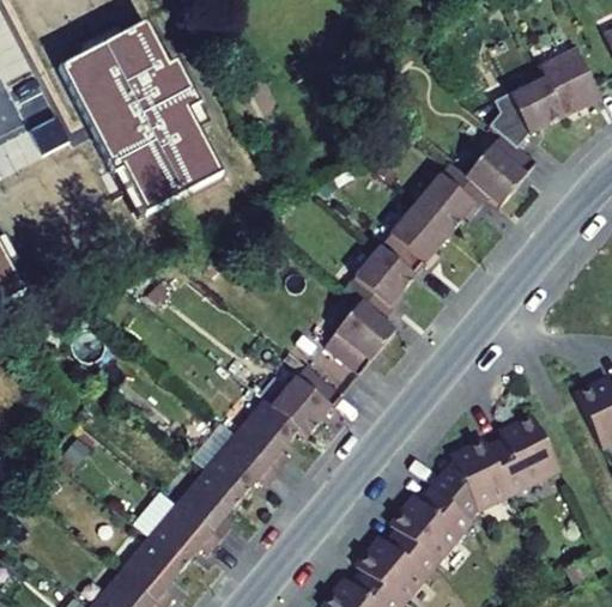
[(169,67),(140,20),(61,62),(139,210),(218,169),(181,96),(187,92),(191,90),(177,62),(169,67)]
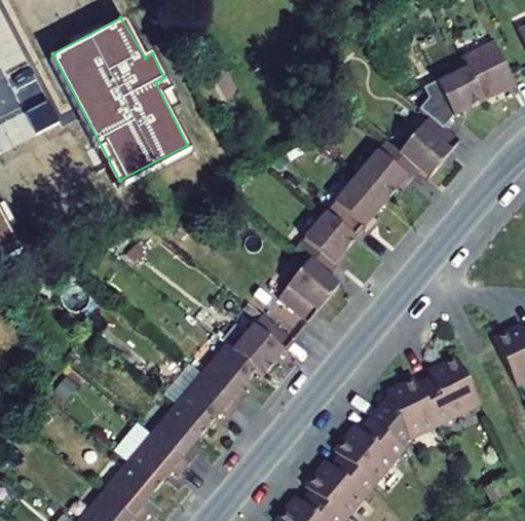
[(465,64),(483,99),(503,87),(502,84),(514,78),(494,39),(461,56),(465,64)]
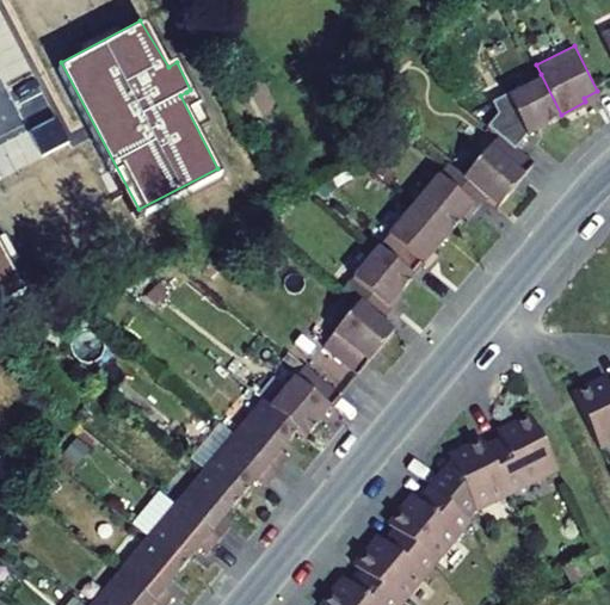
[(527,131),(561,115),(541,74),(492,98),(498,110),(488,122),(500,131),(517,146),(527,131)]
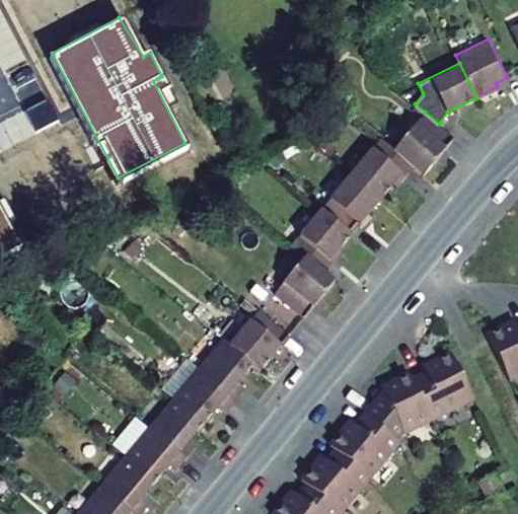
[(497,86),(509,81),(507,77),(496,83),(497,86)]
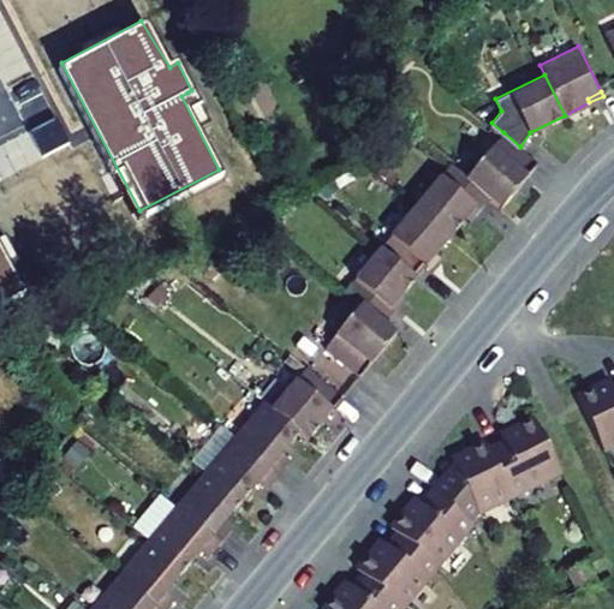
[(469,175),(504,204),(538,162),(520,147),(504,132),(469,175)]
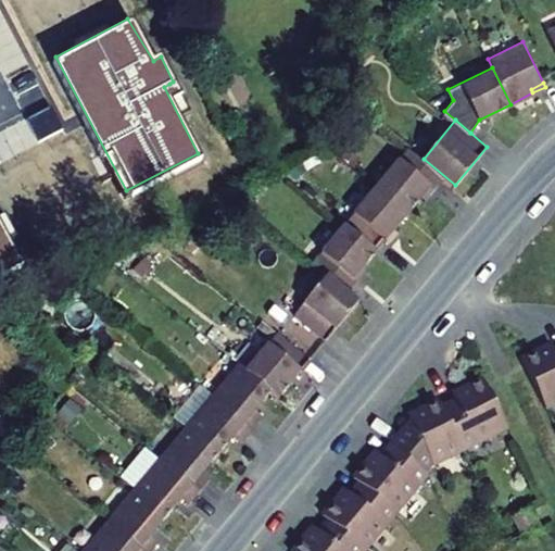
[(341,154),(352,163),(360,154),(349,146),(341,154)]
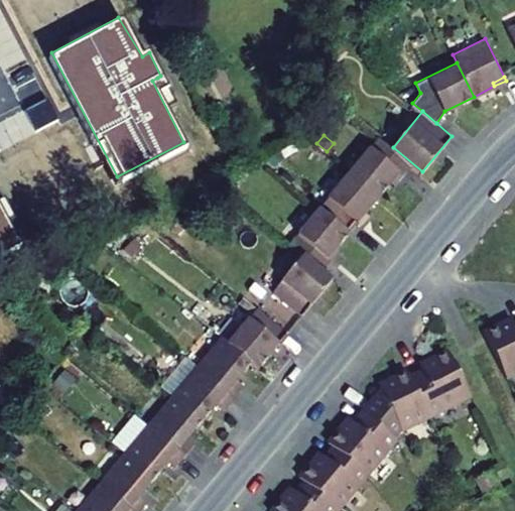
[(351,170),(320,206),(350,230),(379,195),(351,170)]
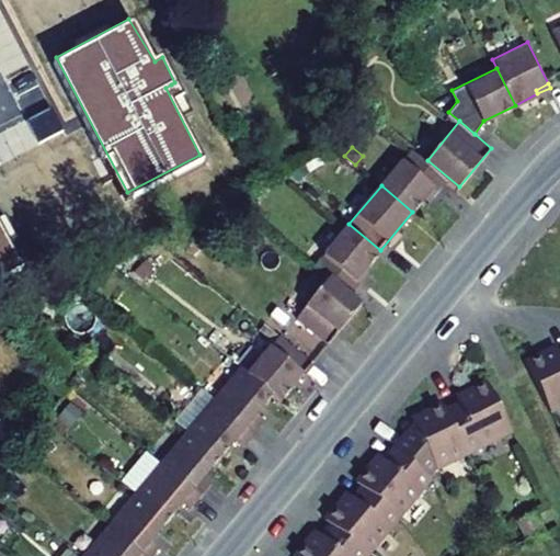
[(431,199),(437,190),(434,186),(426,195),(431,199)]
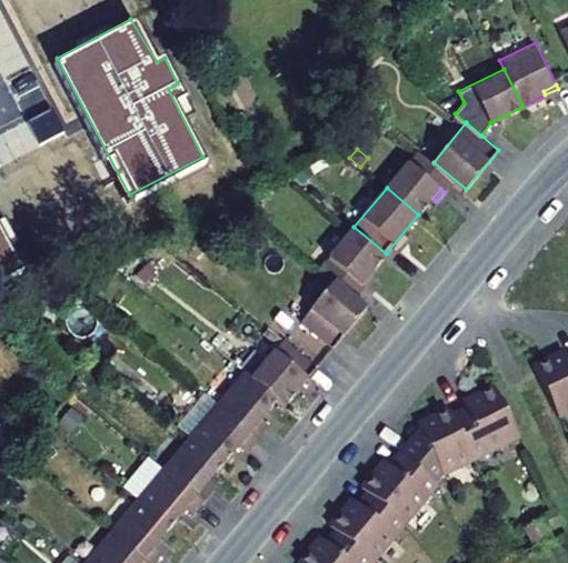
[(340,215),(346,208),(336,200),(330,207),(340,215)]
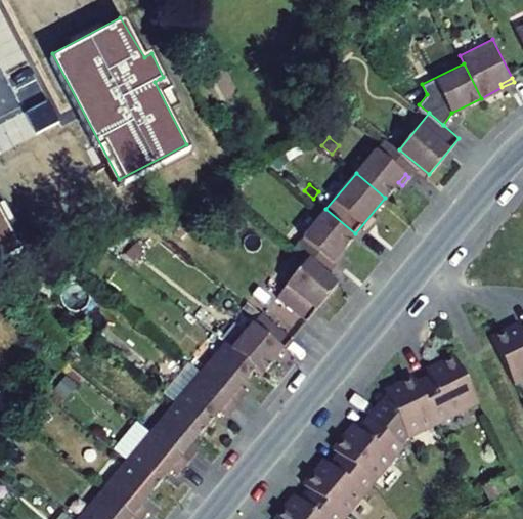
[(342,250),(355,233),(325,209),(296,245),(309,257),(329,272),(339,261),(335,258),(342,250)]
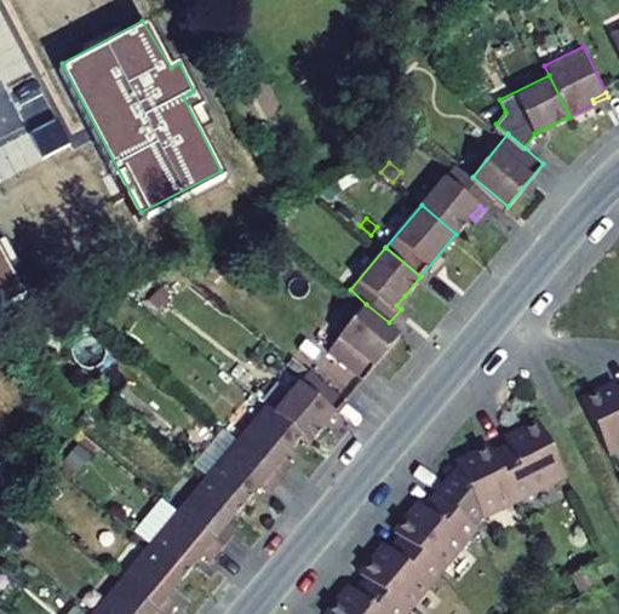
[(0,298),(19,290),(0,254),(0,298)]
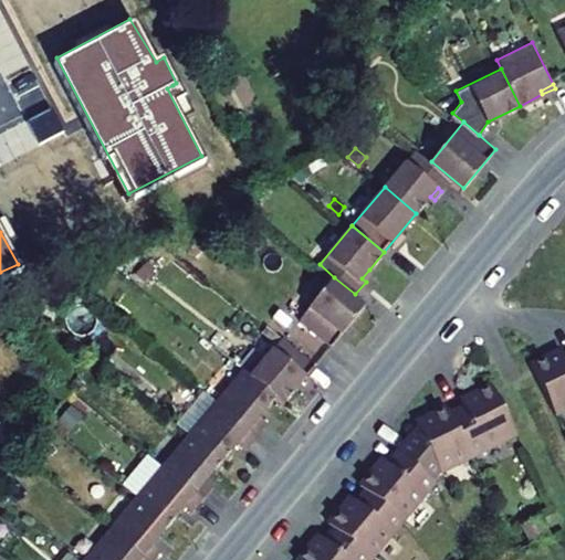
[(197,252),(205,240),(198,234),(189,246),(197,252)]
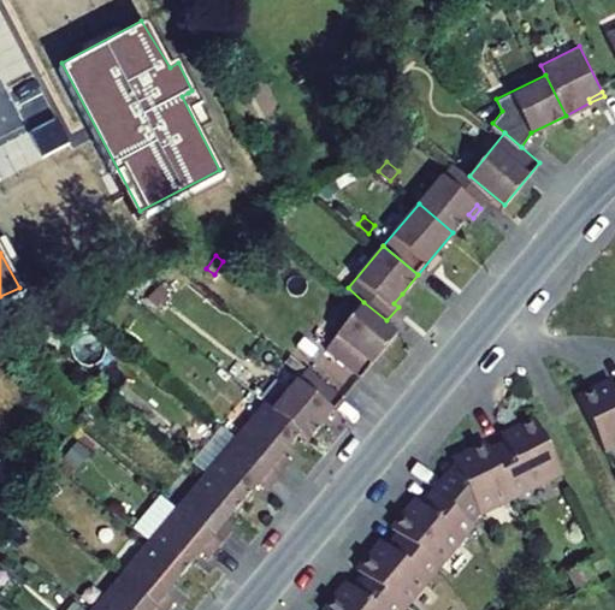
[(394,303),(398,307),(406,297),(402,294),(394,303)]
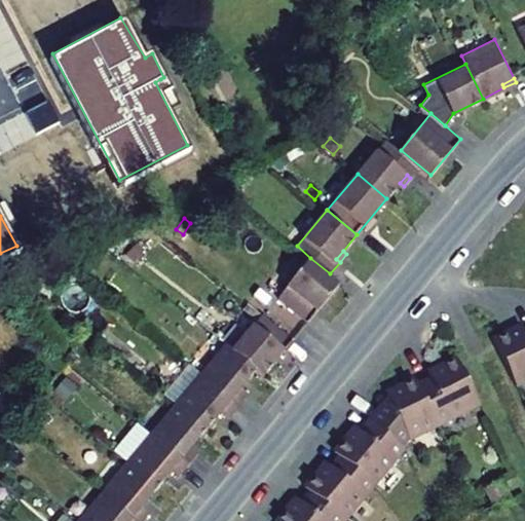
[(330,273),(310,258),(279,295),(309,320),(340,282),(330,273)]
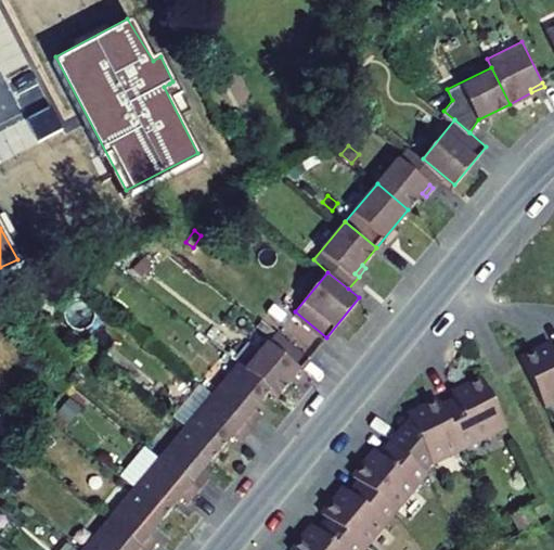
[(50,285),(40,297),(53,307),(63,295),(50,285)]
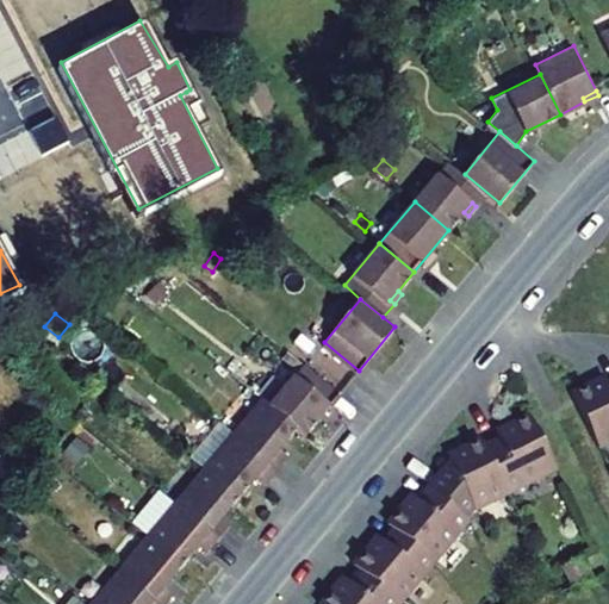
[(305,434),(341,391),(306,363),(272,405),(297,425),(305,434)]
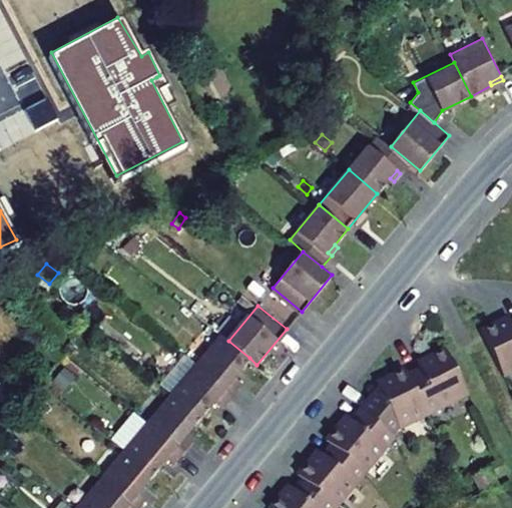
[(511,319),(509,315),(482,328),(482,329),(500,364),(504,373),(511,369),(511,319)]
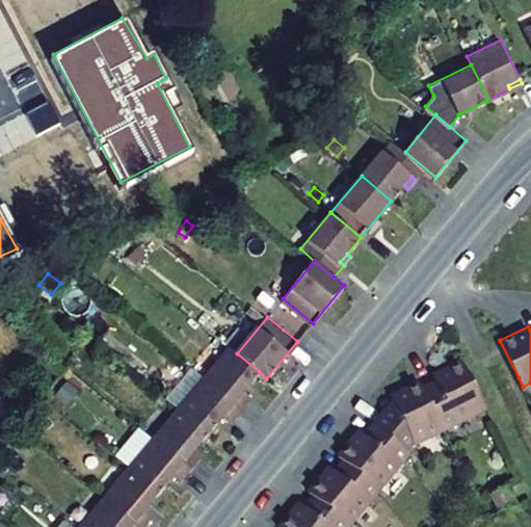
[(204,375),(242,407),(251,395),(244,389),(259,371),(237,353),(229,346),(204,375)]
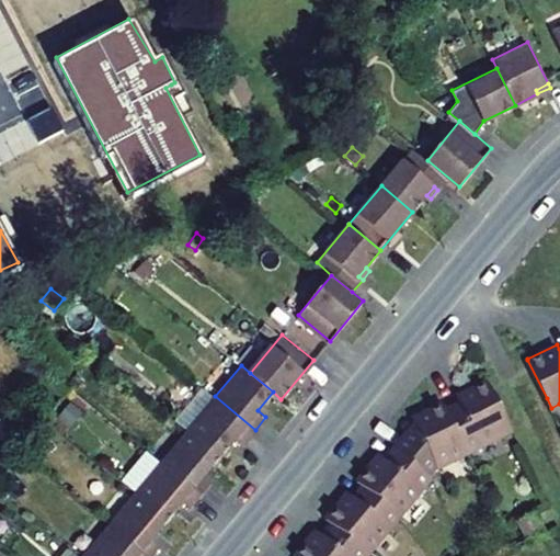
[(77,385),(86,377),(79,370),(70,377),(77,385)]
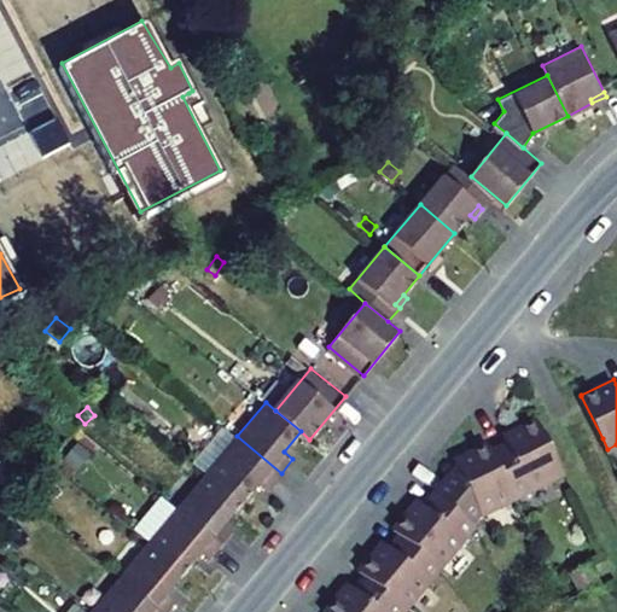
[(507,441),(492,449),(514,495),(564,471),(537,417),(504,433),(507,441)]
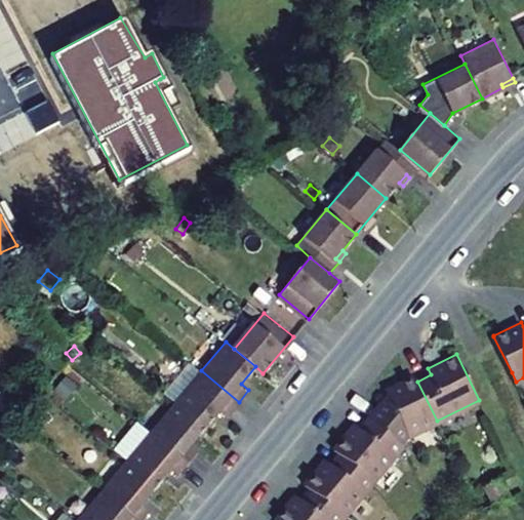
[(164,390),(176,400),(201,370),(189,360),(164,390)]
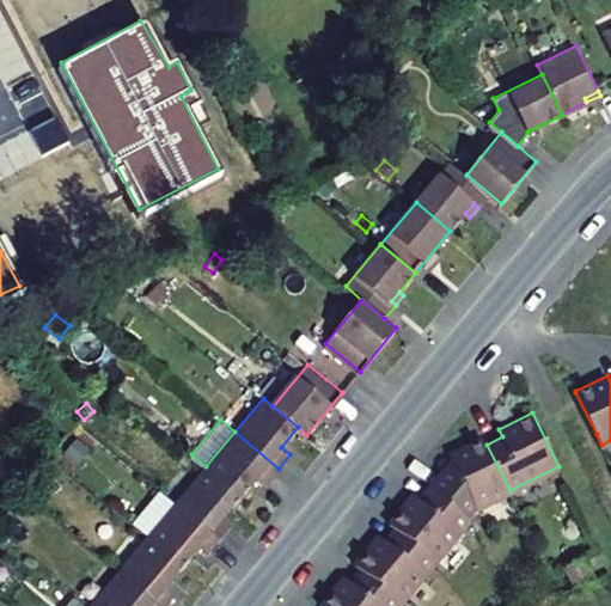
[(279,469),(234,432),(206,466),(240,496),(257,475),(267,483),(279,469)]
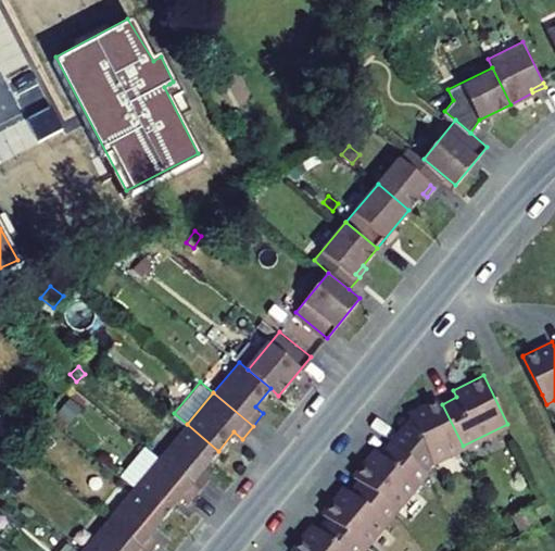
[(412,417),(391,442),(425,470),(432,461),(463,446),(442,404),(439,398),(410,412),(412,417)]
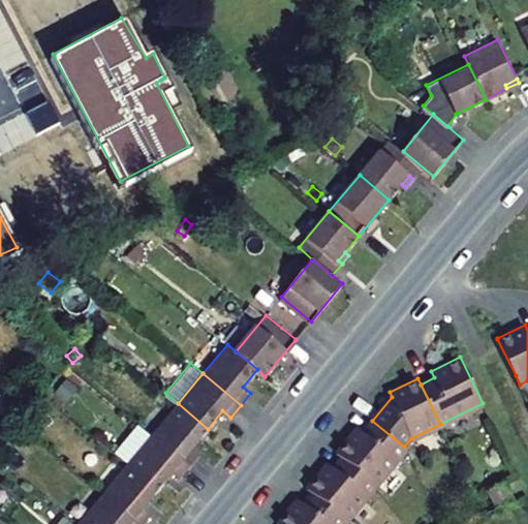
[(192,447),(208,429),(178,403),(153,433),(190,465),(200,453),(192,447)]
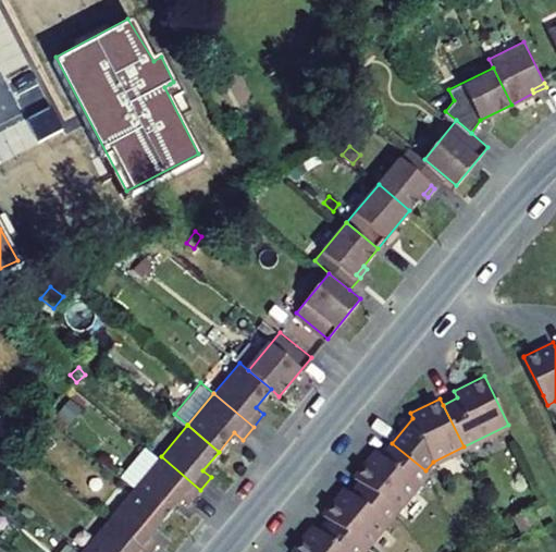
[(361,481),(396,511),(428,473),(425,470),(392,443),(382,455),(377,450),(355,476),(361,481)]
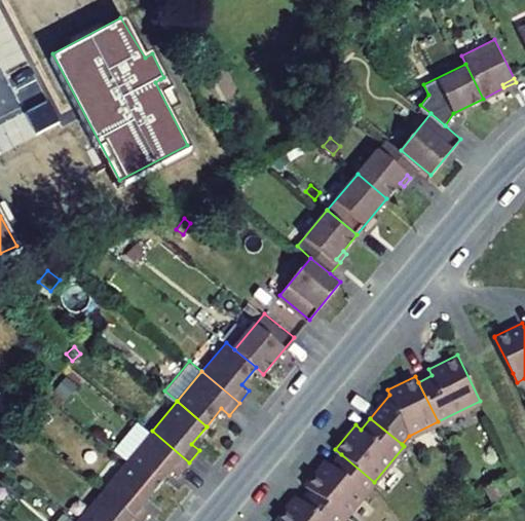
[(180,474),(189,462),(152,431),(126,460),(157,485),(172,468),(180,474)]
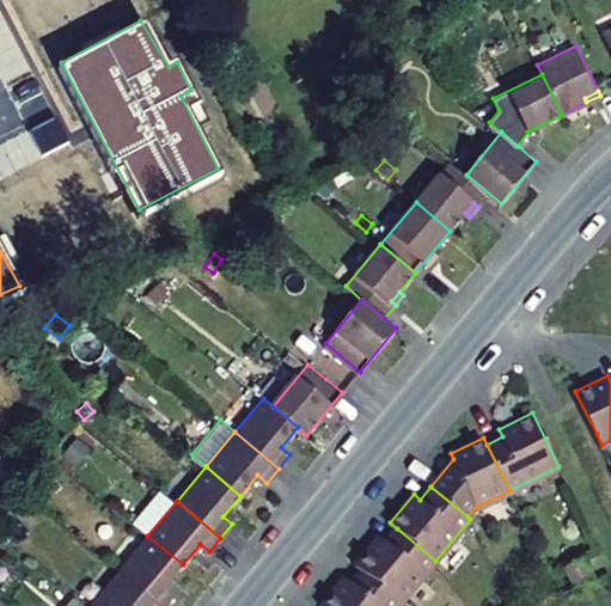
[(11,526),(22,514),(13,508),(4,520),(11,526)]
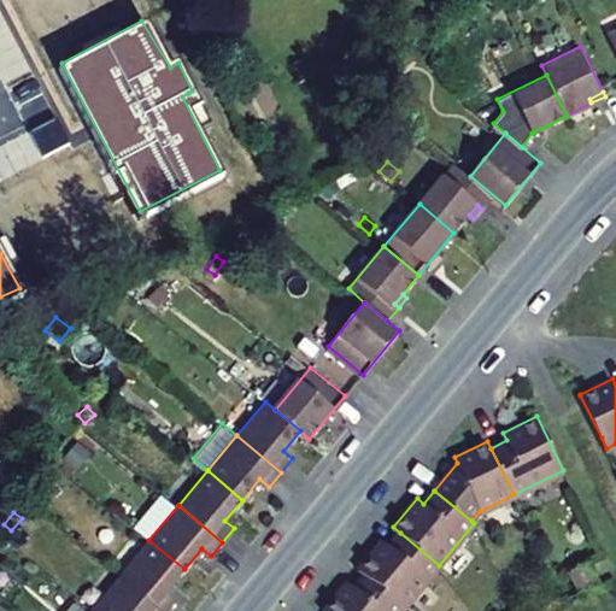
[(365,574),(405,606),(439,565),(400,533),(389,545),(382,540),(359,568),(365,574)]
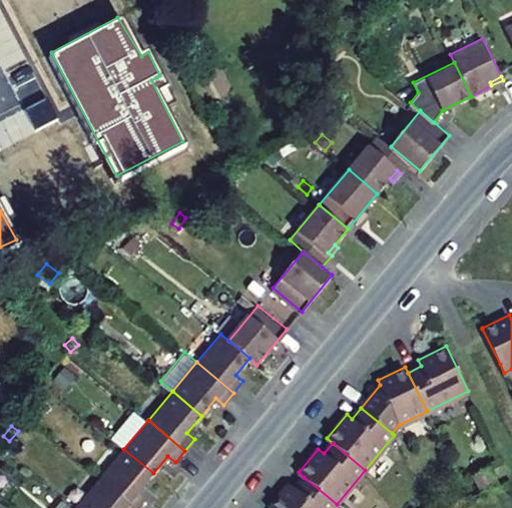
[(153,473),(123,449),(100,478),(136,507),(146,497),(138,491),(153,473)]
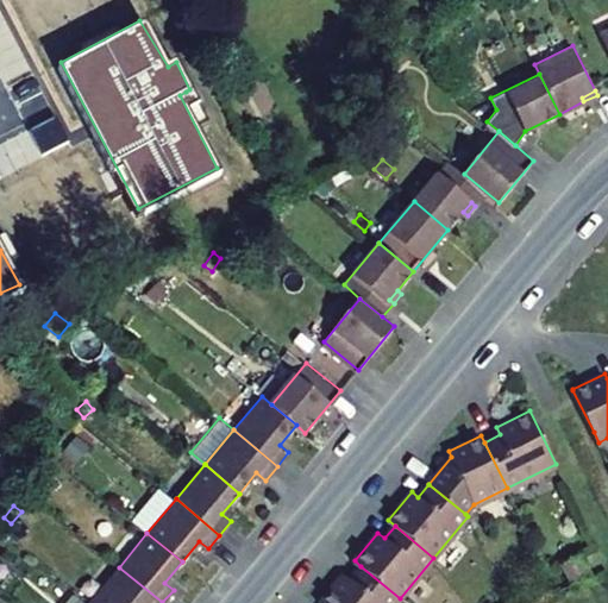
[(571,583),(591,572),(582,552),(562,563),(571,583)]
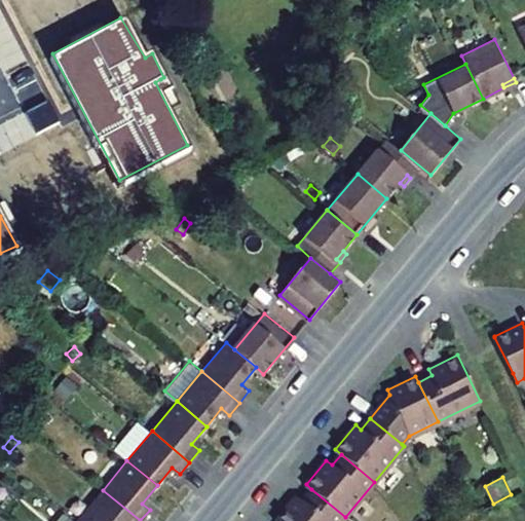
[(277,520),(341,520),(345,517),(311,489),(302,499),(297,495),(276,519),(277,520)]
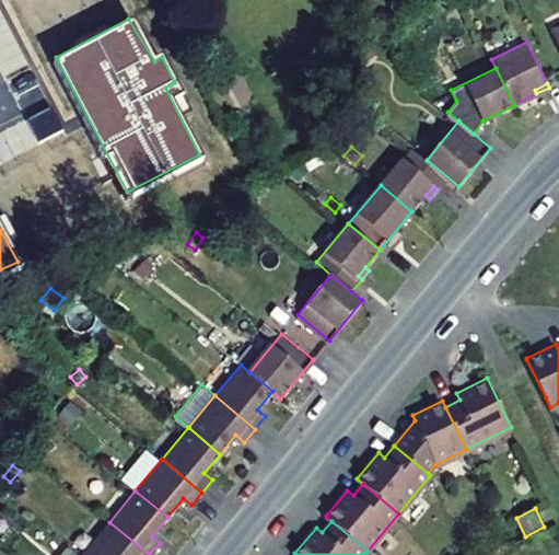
[(149,554),(109,522),(83,554),(84,554),(149,554)]
